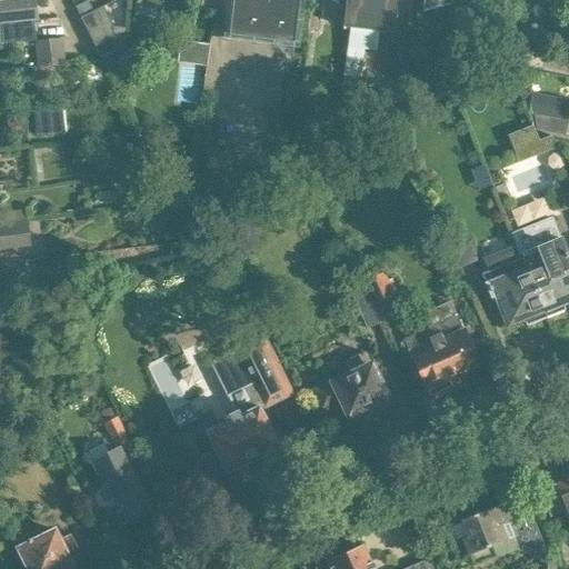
[(37,0),(20,0),(0,2),(0,22),(2,22),(2,26),(35,22),(35,19),(39,19),(37,0)]
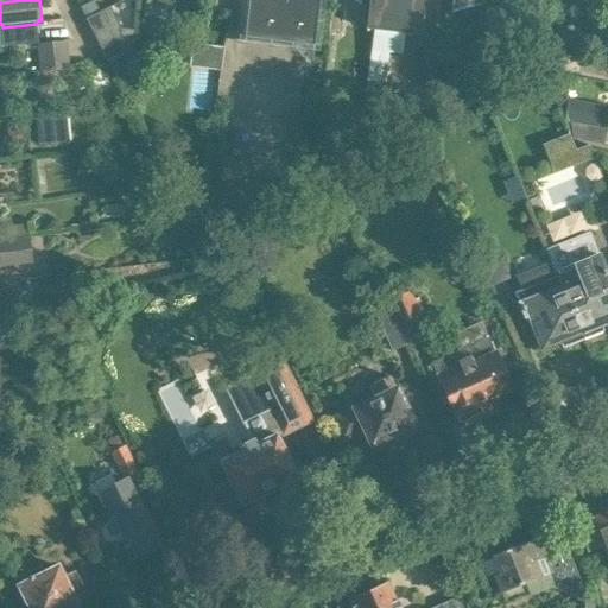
[(94,0),(92,0),(81,6),(87,18),(100,11),(94,0)]
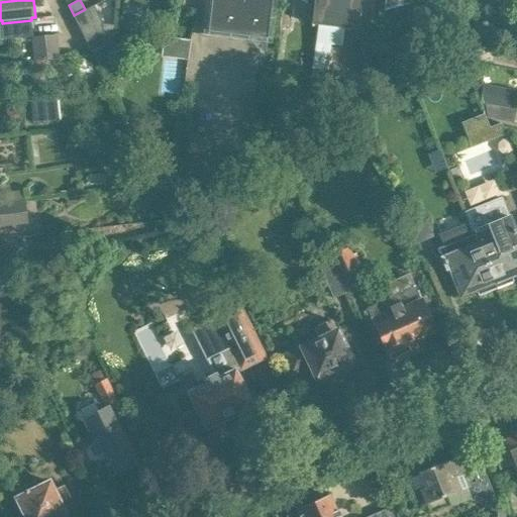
[(210,0),(206,32),(267,39),(271,0),(210,0)]
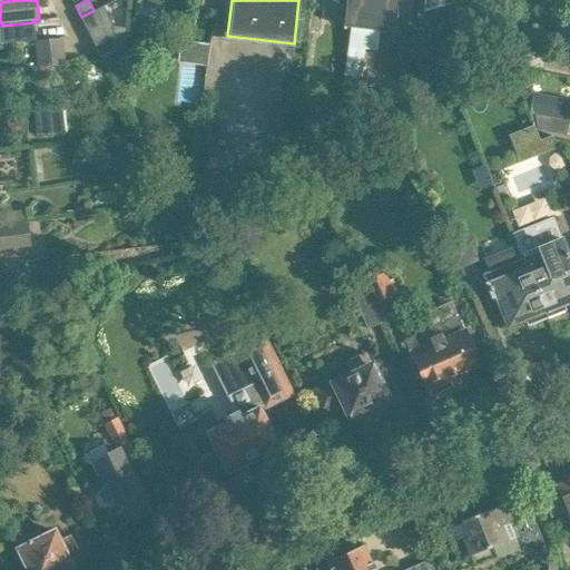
[(345,0),(343,28),(351,28),(345,80),(356,81),(360,50),(376,51),(379,32),(393,33),(396,0),(345,0)]
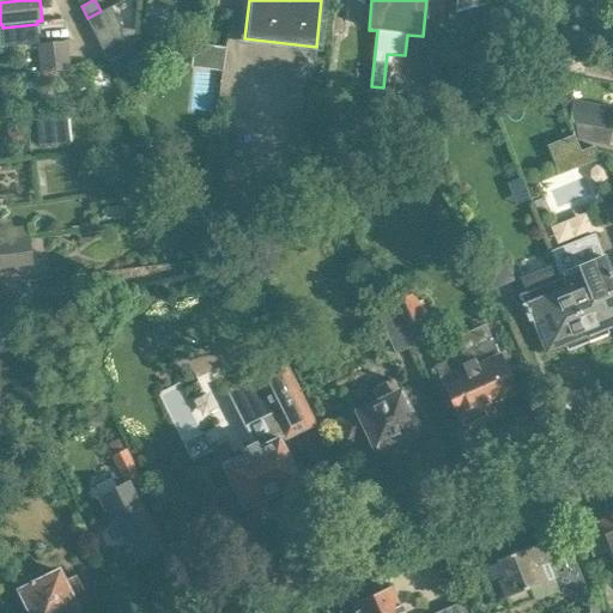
[(122,29),(111,6),(101,11),(87,18),(108,59),(121,53),(122,29)]
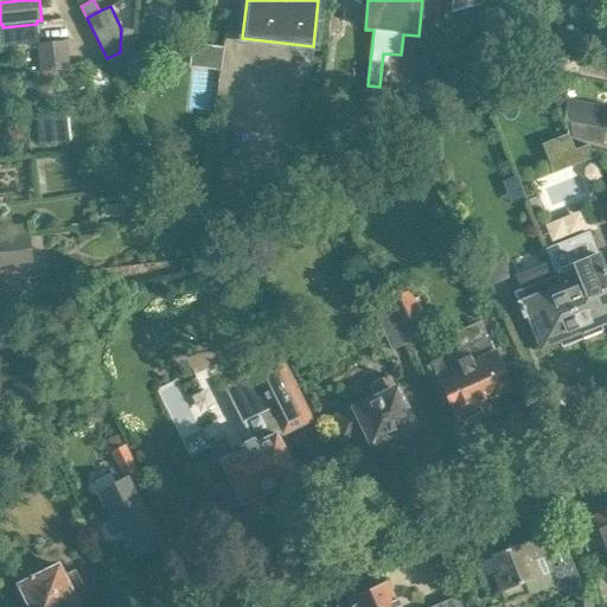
[(37,24),(2,27),(5,45),(37,42),(37,45),(66,42),(66,38),(39,42),(37,24)]
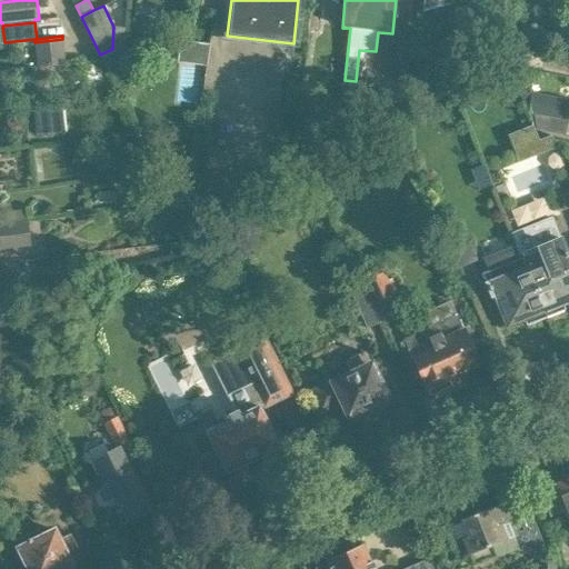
[(100,55),(98,57),(107,76),(125,67),(126,28),(113,27),(112,49),(100,55)]
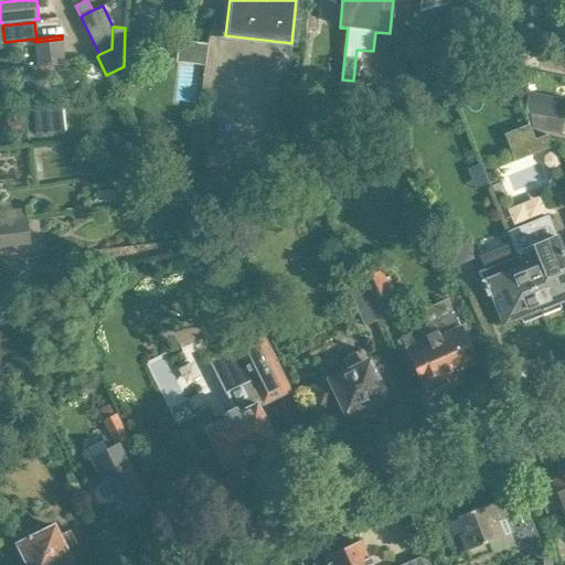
[(62,39),(34,42),(36,66),(65,63),(62,39)]
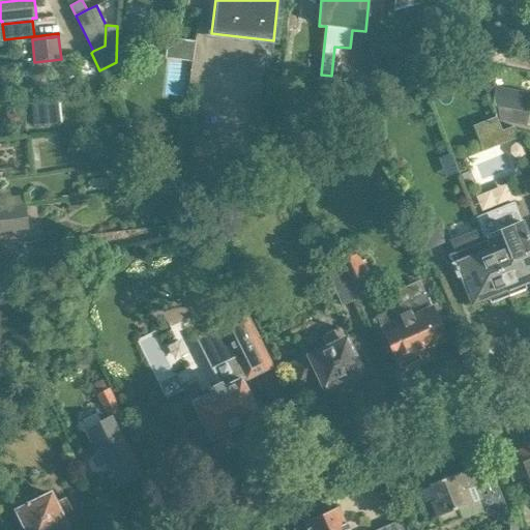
[(193,59),(195,40),(182,39),(180,58),(193,59)]
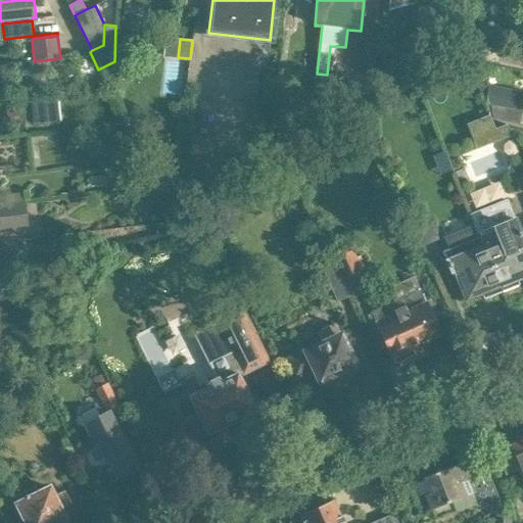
[(90,58),(77,61),(82,86),(95,83),(90,58)]
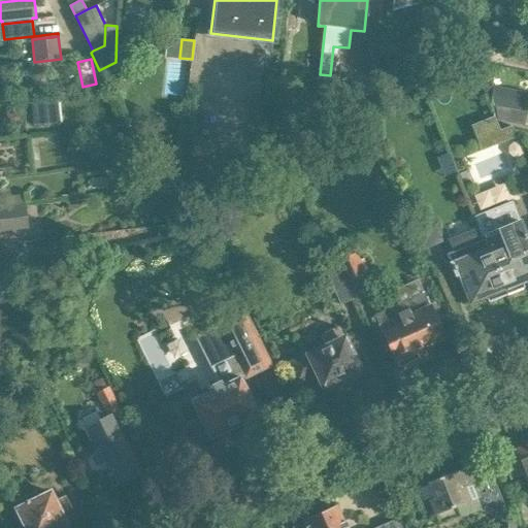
[(45,62),(33,63),(35,76),(46,75),(45,62)]
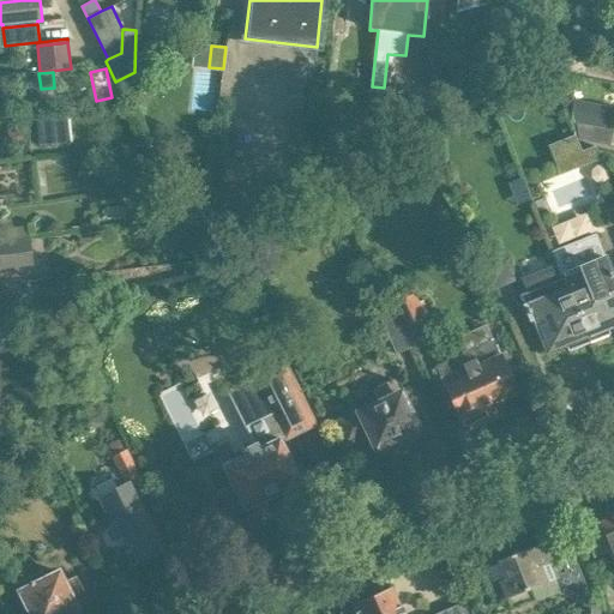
[(23,76),(20,85),(32,89),(36,78),(23,76)]
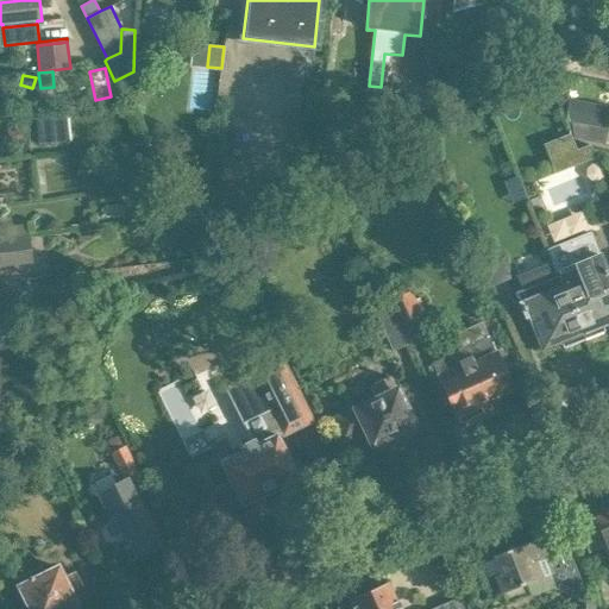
[(569,100),(557,99),(565,123),(608,130),(608,121),(608,106),(569,100)]
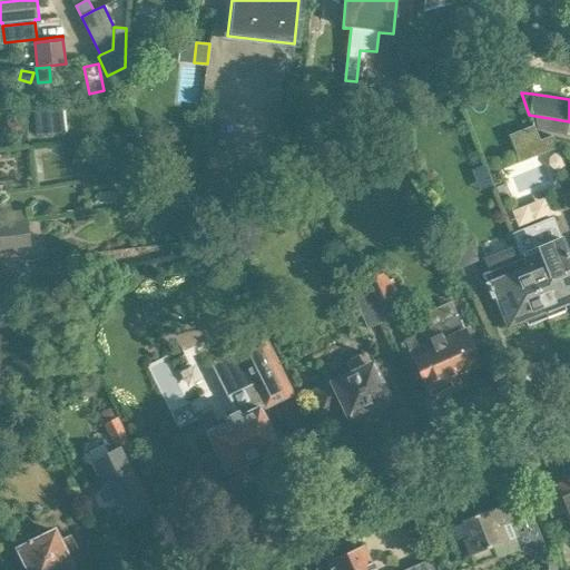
[(65,109),(33,114),(36,134),(67,131),(65,109)]
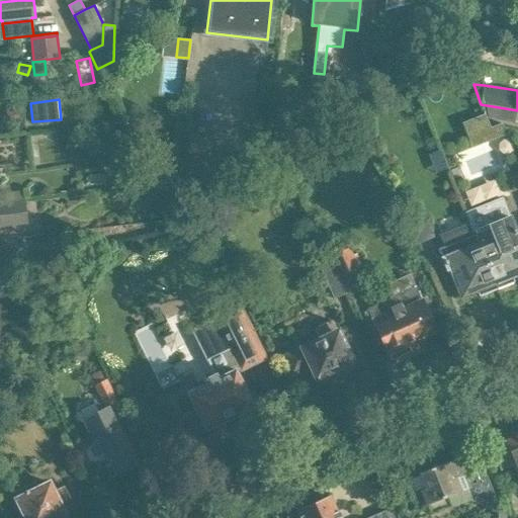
[(5,112),(9,125),(22,121),(18,108),(5,112)]
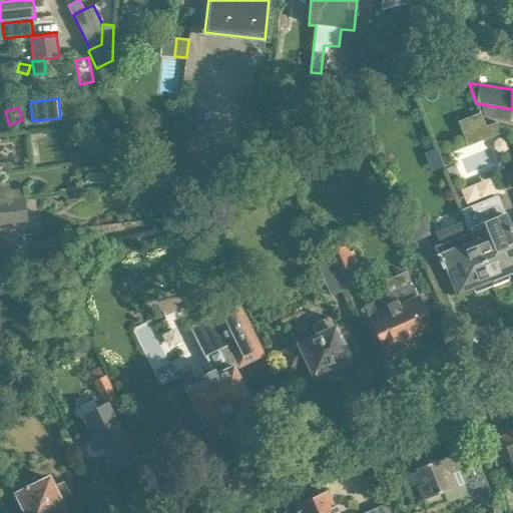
[(480,113),(459,121),(468,146),(504,132),(495,123),(486,126),(480,113)]
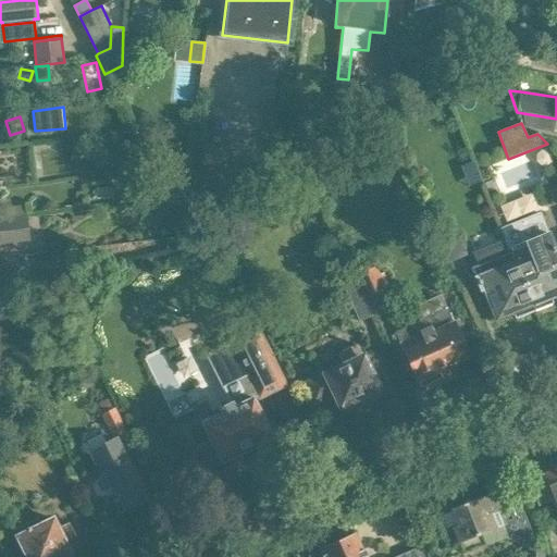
[(551,298),(556,295),(556,264),(554,256),(556,255),(541,213),(502,230),(505,239),(534,311),(553,304),(551,298)]
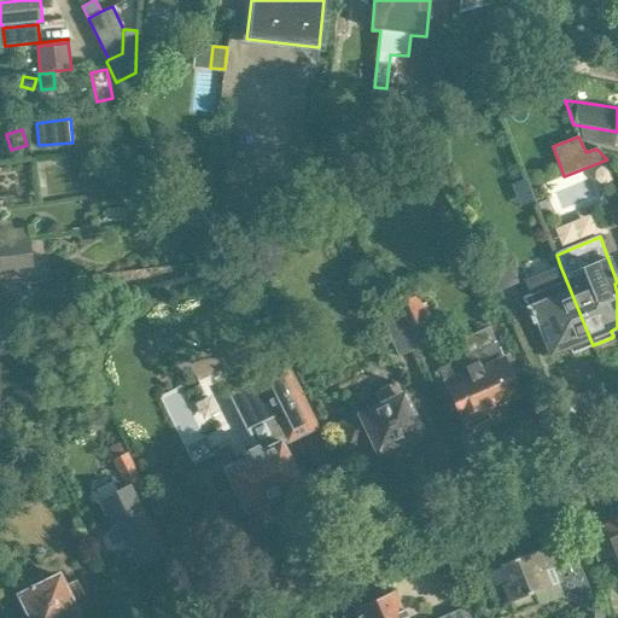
[(0,242),(0,269),(34,266),(31,238),(0,242)]
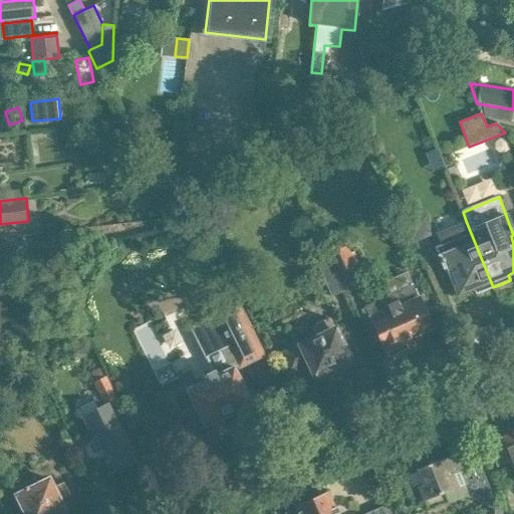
[(421,210),(402,218),(413,243),(431,235),(421,210)]
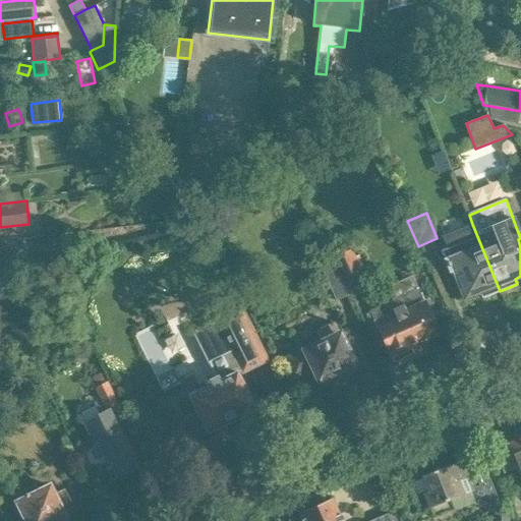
[(440,250),(449,272),(452,271),(463,300),(479,293),(481,299),(500,291),(472,224),(442,236),(446,248),(440,250)]
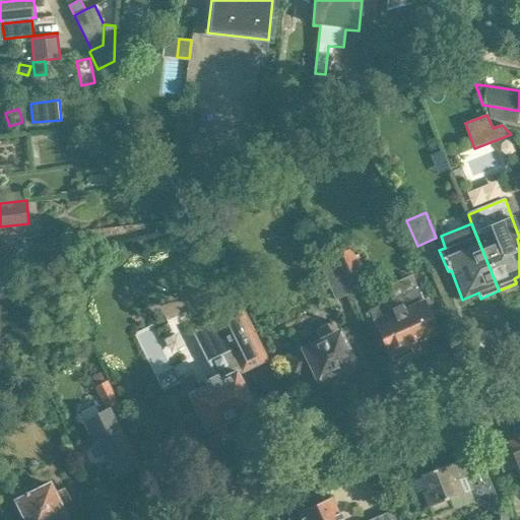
[(350,248),(328,259),(346,296),(368,284),(350,248)]
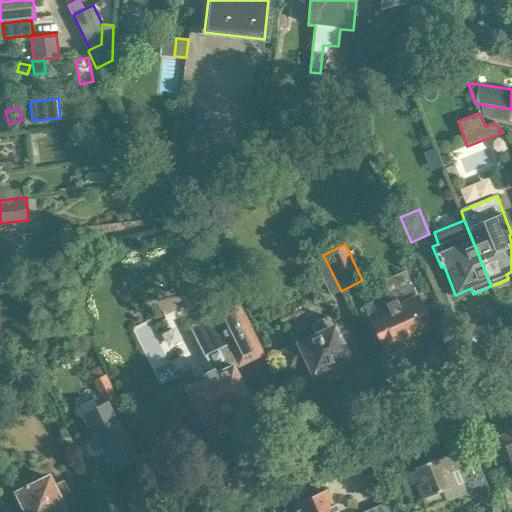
[(363,305),(378,338),(386,356),(406,347),(415,342),(413,337),(431,329),(410,284),(403,270),(379,282),(386,295),(363,305)]
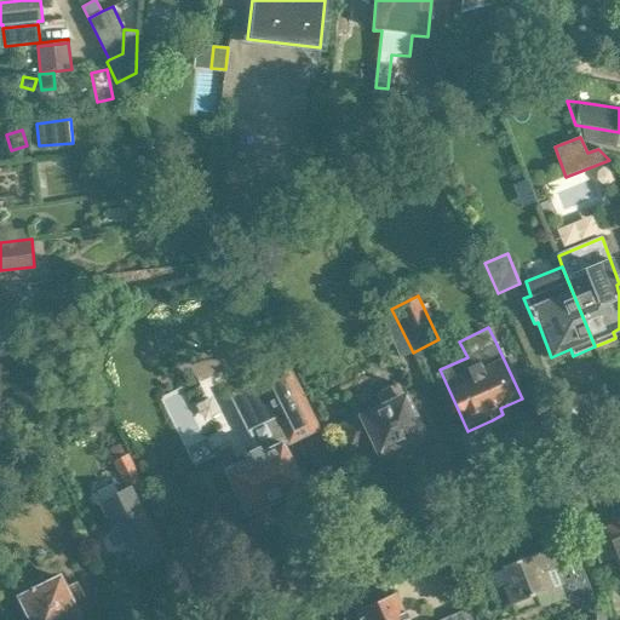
[(254,378),(275,418),(248,431),(257,448),(236,458),(240,465),(225,472),(235,493),(220,500),(231,522),(303,487),(281,445),(320,424),(286,361),(282,363),(275,350),(254,362),(262,374),(254,378)]
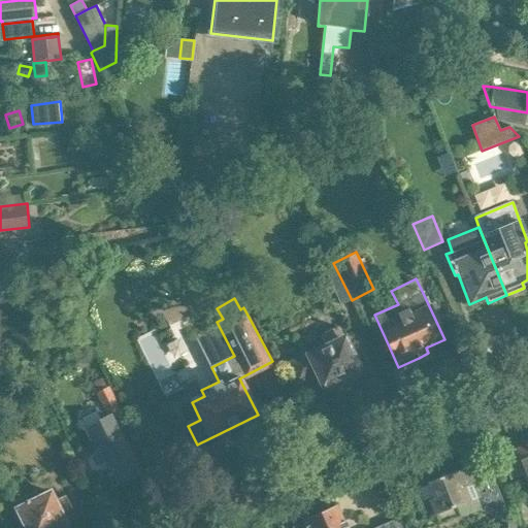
[(325,345),(288,363),(297,382),(317,372),(323,385),(357,368),(337,327),(320,335),(325,345)]
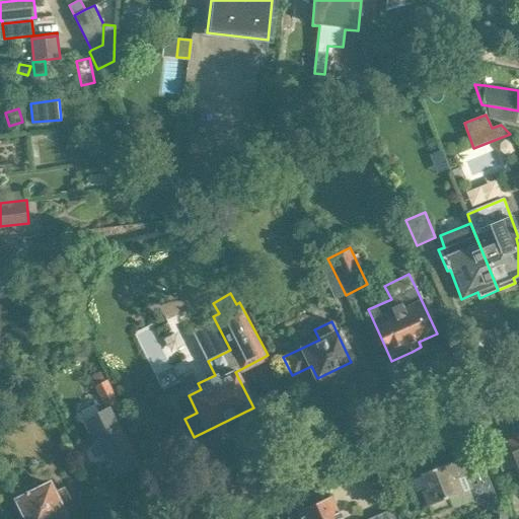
[(134,332),(155,375),(172,367),(152,324),(134,332)]
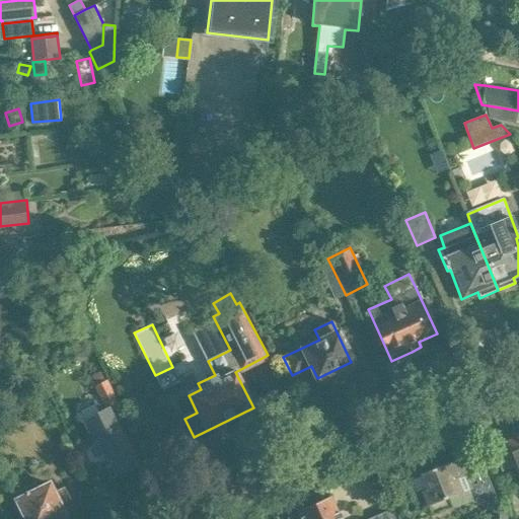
[(104,408),(81,420),(91,440),(96,438),(109,463),(105,464),(112,477),(137,465),(114,419),(112,420),(107,412),(120,405),(106,380),(105,381),(100,372),(92,376),(97,385),(94,387),(104,408)]
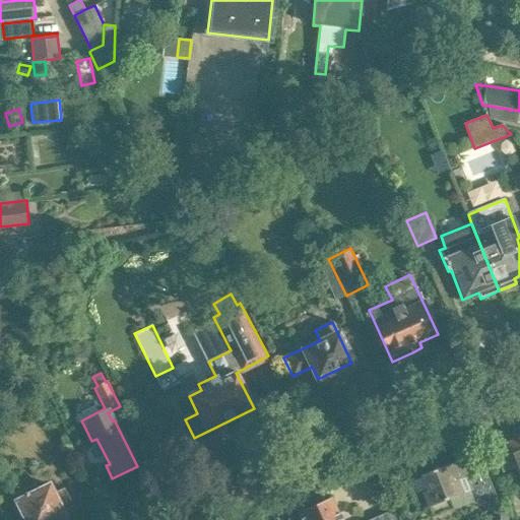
[(519,436),(505,442),(513,461),(519,478),(519,436)]
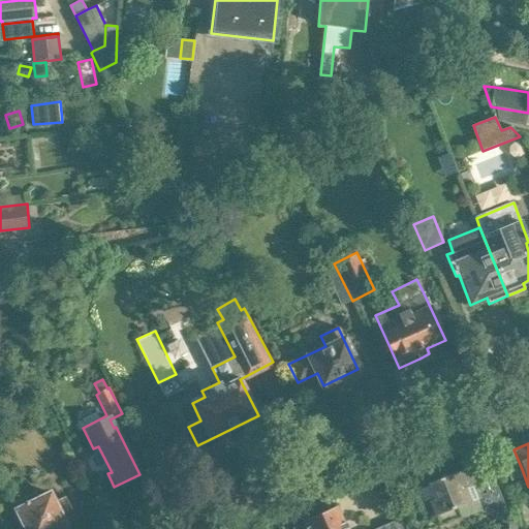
[(481,509),(499,517),(504,505),(489,466),(475,472),(476,474),(471,476),(468,468),(428,484),(434,499),(430,501),(439,525),(460,517),(456,507),(476,499),(481,509)]
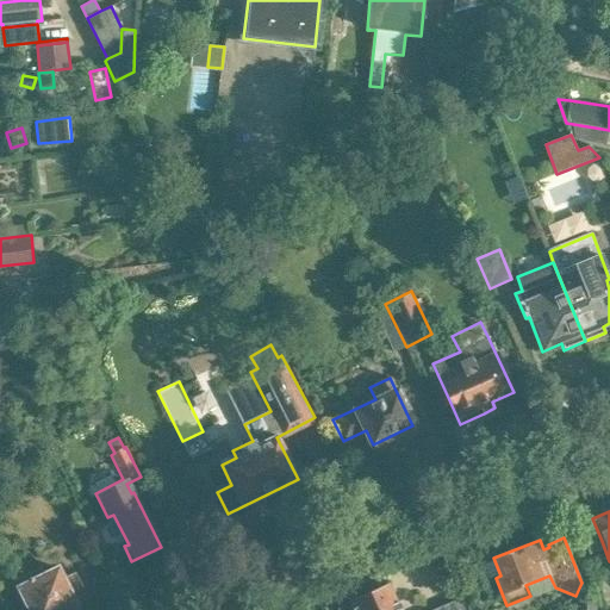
[(20,592),(14,596),(20,609),(24,609),(29,608),(29,609),(66,609),(76,605),(75,604),(87,598),(74,572),(63,578),(58,567),(45,574),(42,567),(17,579),(20,586),(18,587),(20,592)]
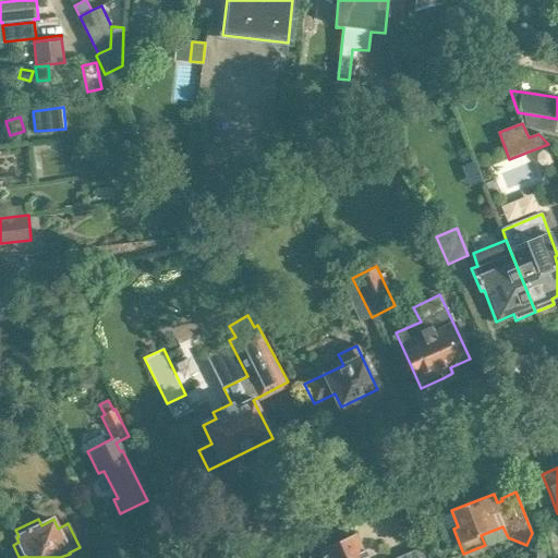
[(308,557),(364,557),(355,536),(320,550),(322,553),(308,557)]
